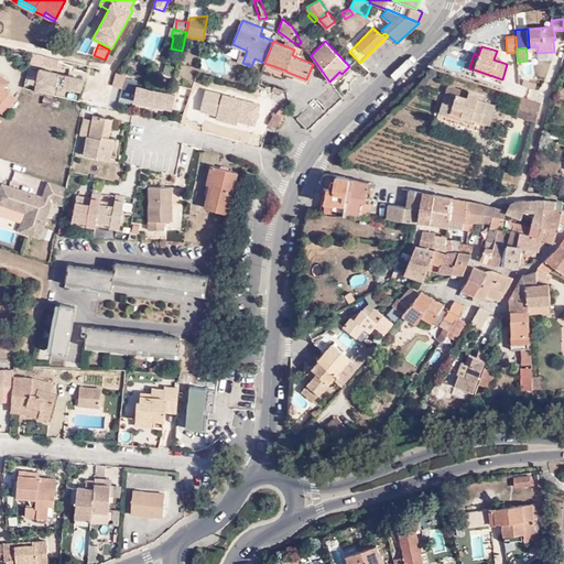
[(238,61),(242,63),(247,51),(242,49),(238,61)]
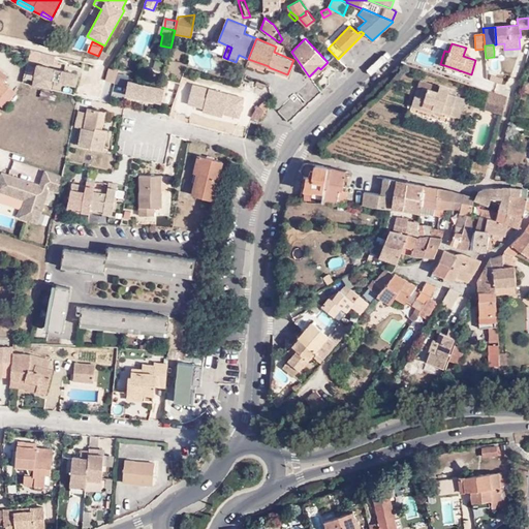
[(429,59),(435,51),(430,47),(423,54),(429,59)]
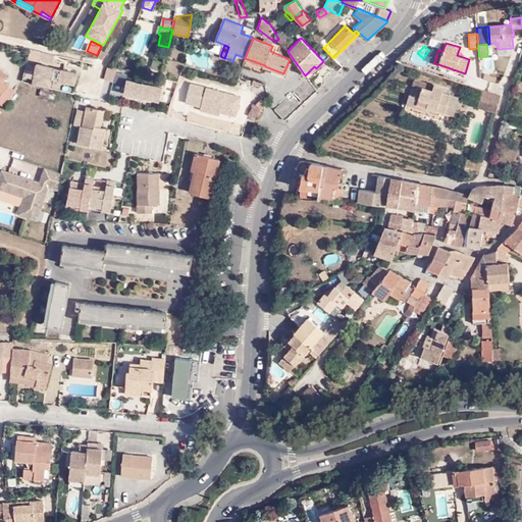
[(41,51),(40,59),(56,63),(57,59),(54,59),(55,54),(41,51)]
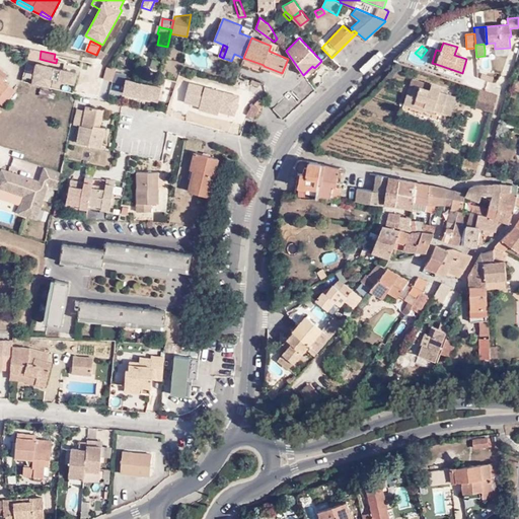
[(77,71),(36,61),(33,74),(32,81),(51,86),(53,77),(59,78),(75,82),(77,71)]
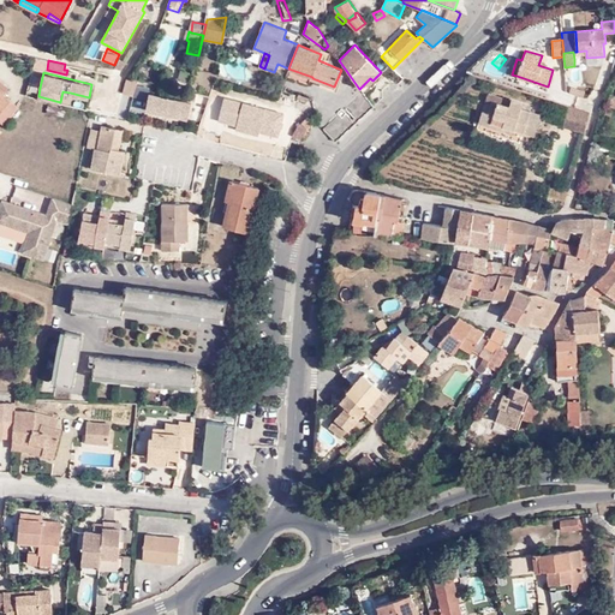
[(147,82),(126,77),(123,94),(132,96),(133,94),(143,96),(144,91),(147,82)]
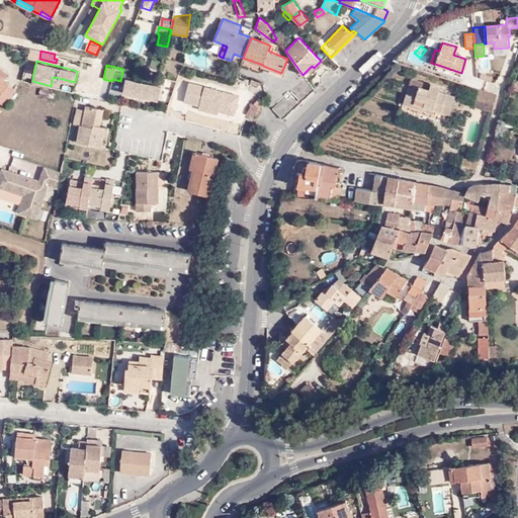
[(8,75),(0,68),(0,78),(3,81),(8,75)]
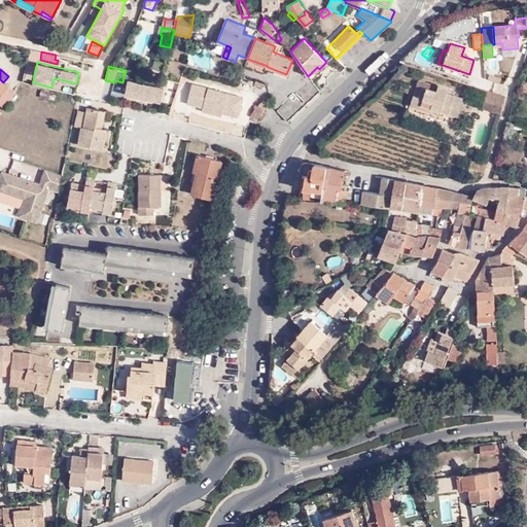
[(126,70),(124,78),(135,81),(134,85),(138,86),(141,74),(126,70)]
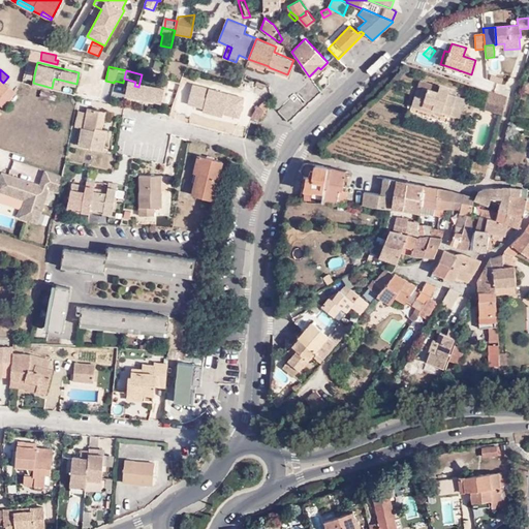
[(438,91),(439,85),(421,79),(418,84),(424,87),(438,91)]
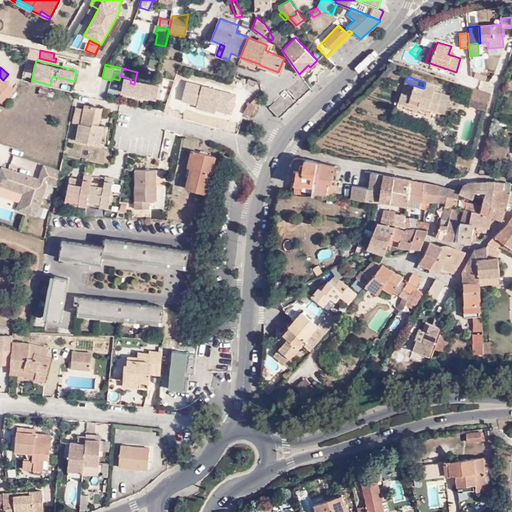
[(0,77),(0,102),(4,105),(16,90),(3,80),(0,77)]
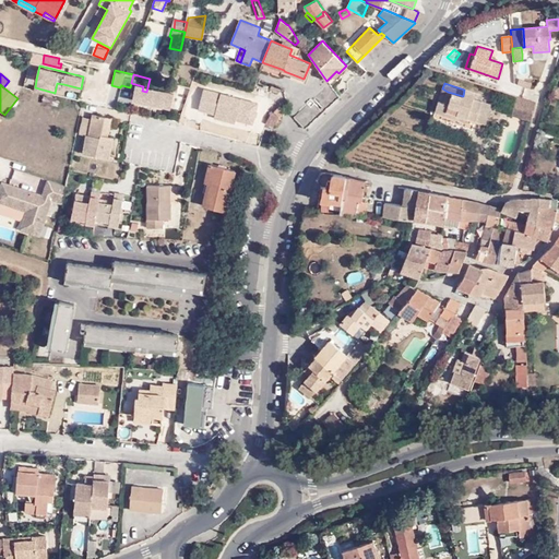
[(340,97),(329,84),(314,97),(325,110),(340,97)]
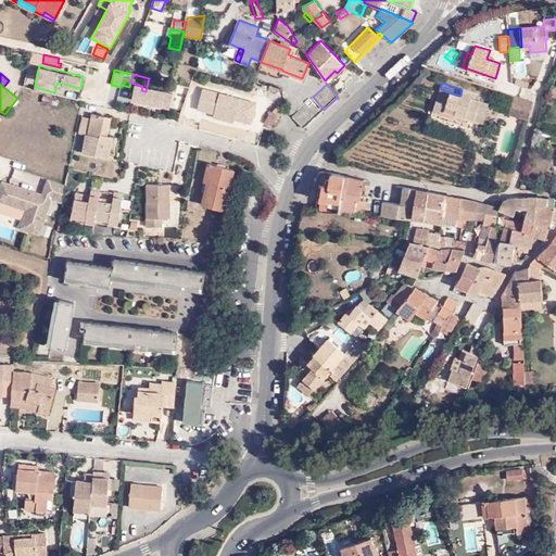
[(256,101),(202,88),(197,110),(214,113),(213,117),(234,122),(235,118),(251,123),(256,101)]
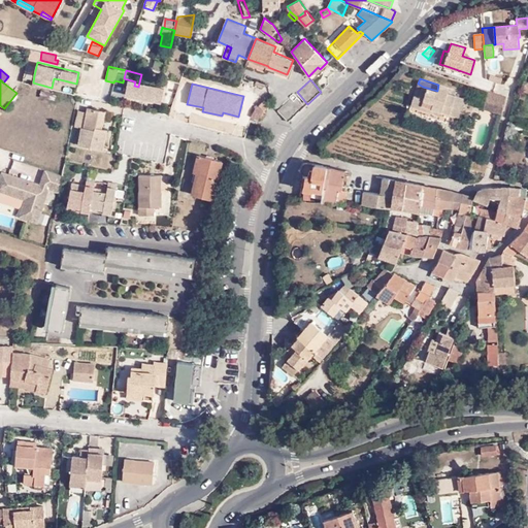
[(447,93),(449,89),(438,85),(437,91),(423,87),(420,97),(414,95),(410,106),(431,112),(432,108),(440,111),(459,118),(465,99),(447,93)]
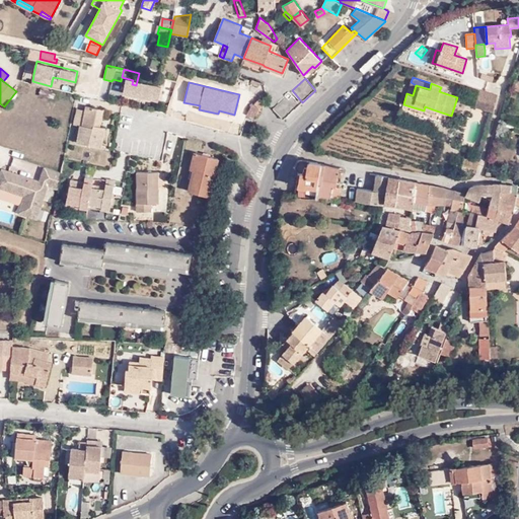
[(41,94),(54,96),(55,88),(41,87),(41,94)]
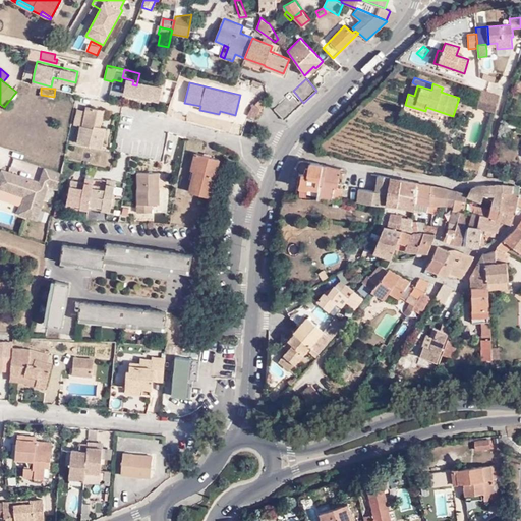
[(482,90),(479,99),(497,105),(500,95),(482,90)]
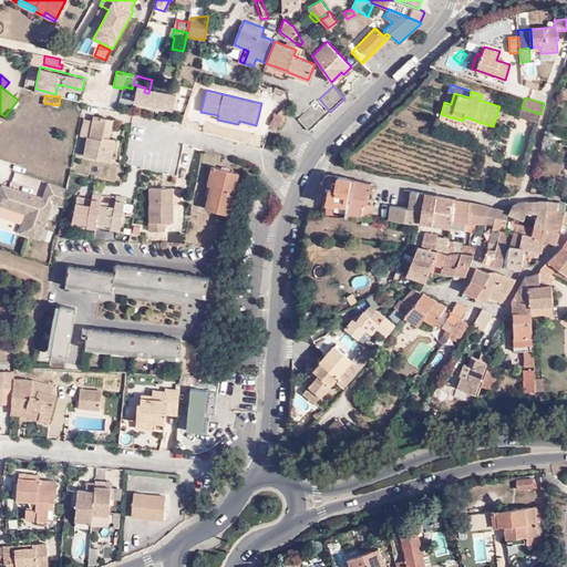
[(317,101),(328,113),(330,112),(319,99),(317,101)]
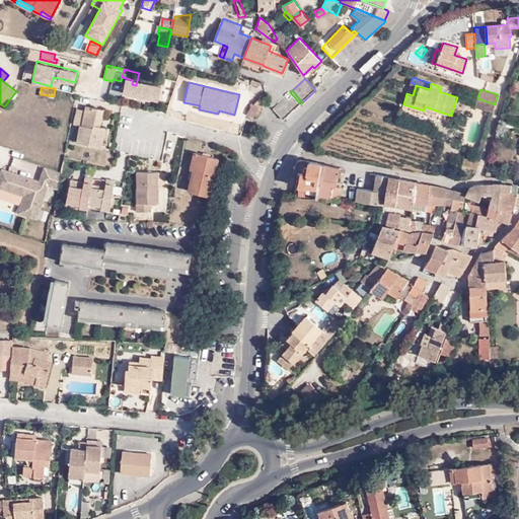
[(273,107),(284,120),(300,103),(290,92),(273,107)]
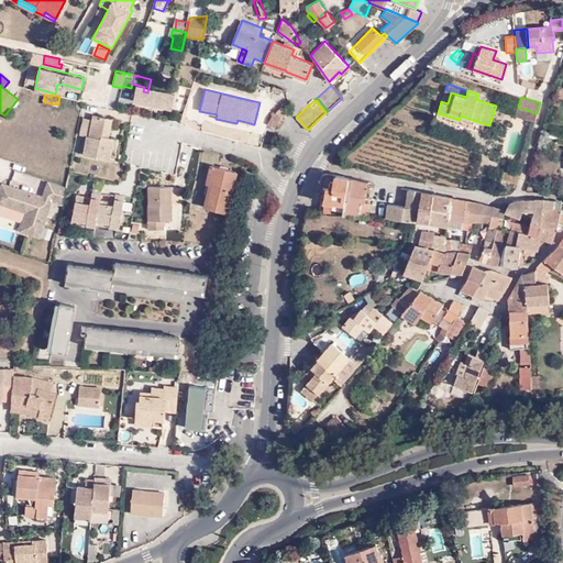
[(152,103),(138,101),(135,109),(151,112),(152,103)]
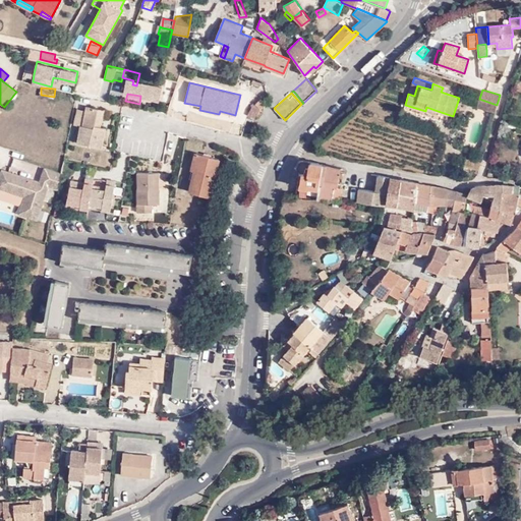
[(262,99),(255,103),(252,107),(248,114),(253,116),(262,109),(261,109),(266,104),(262,99)]
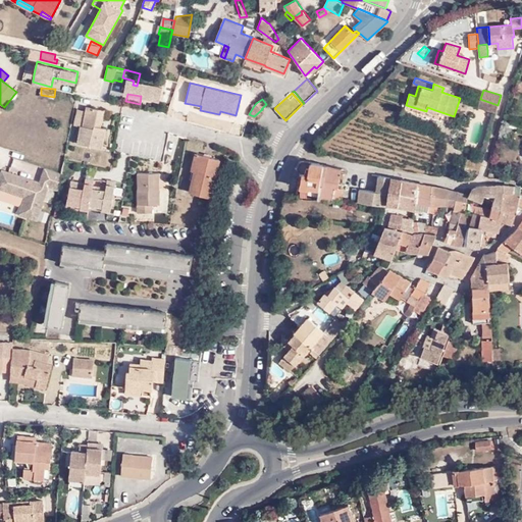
[(496,112),(498,105),(479,100),(477,107),(496,112)]
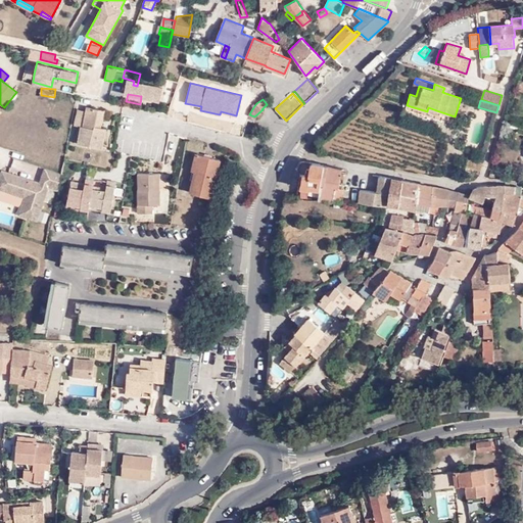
[(94,126),(97,108),(87,106),(86,111),(78,109),(75,125),(81,126),(77,144),(103,149),(107,129),(102,128),(94,126)]
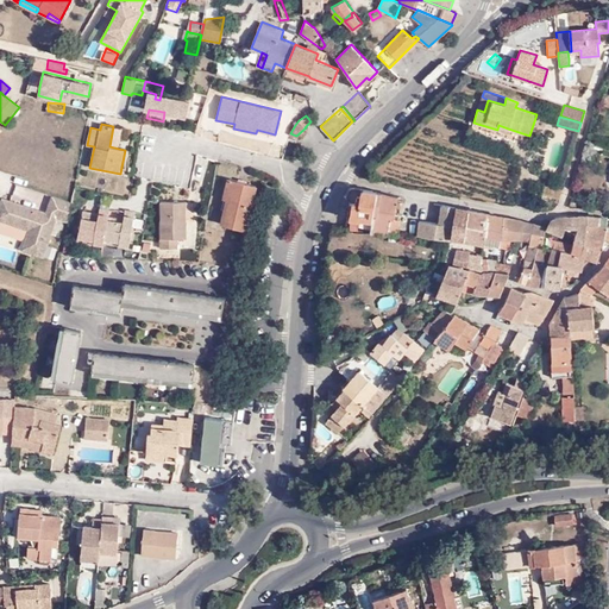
[(123,129),(113,126),(110,146),(119,149),(123,129)]
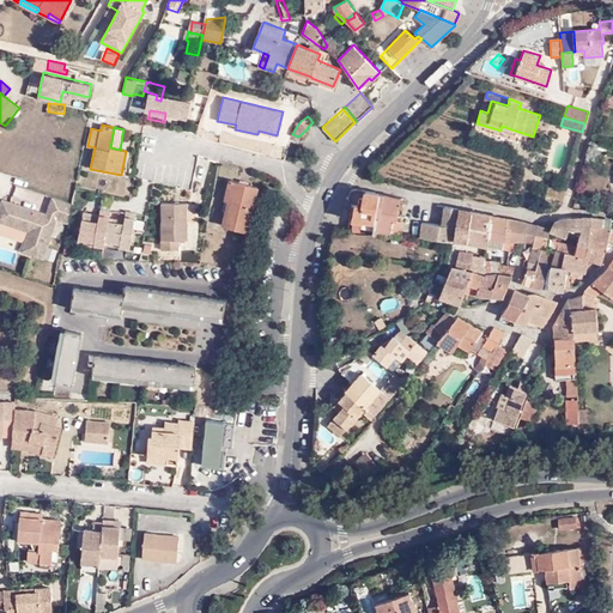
[(235,181),(230,201),(223,226),(246,231),(259,187),(235,181)]
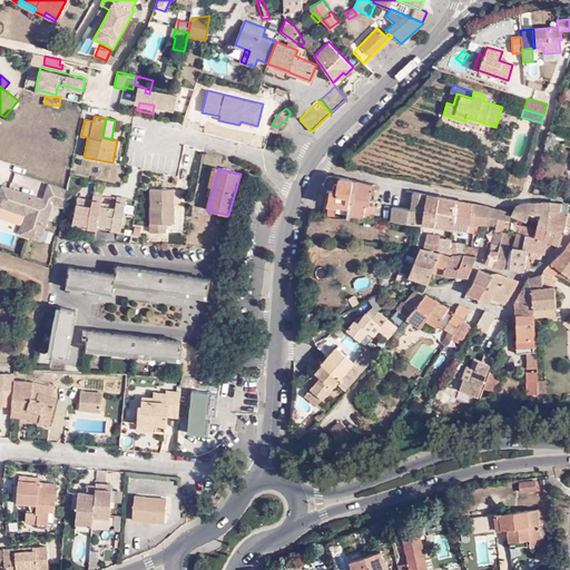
[(523,187),(527,177),(511,173),(509,183),(523,187)]
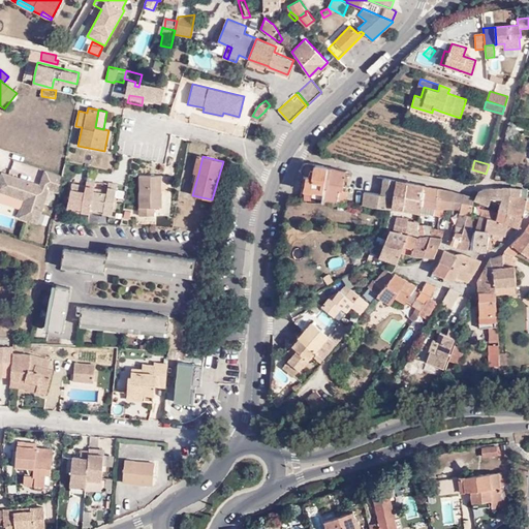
[(304,165),(301,172),(306,178),(304,190),(313,192),(314,192),(322,193),(328,166),(309,163),(306,163),(304,165)]
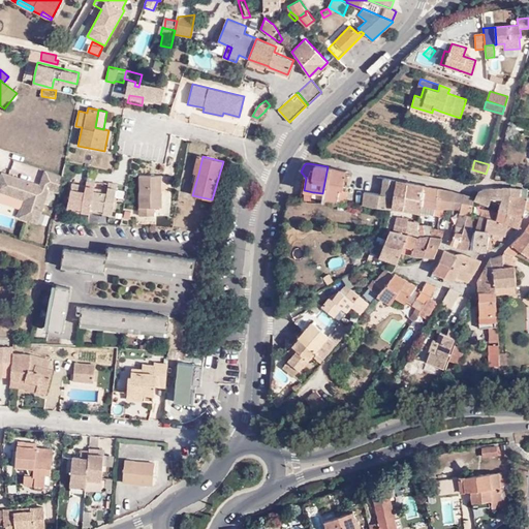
[(321,198),(321,203),(337,204),(344,204),(346,190),(344,190),(347,170),(328,166),(322,193),(321,198)]
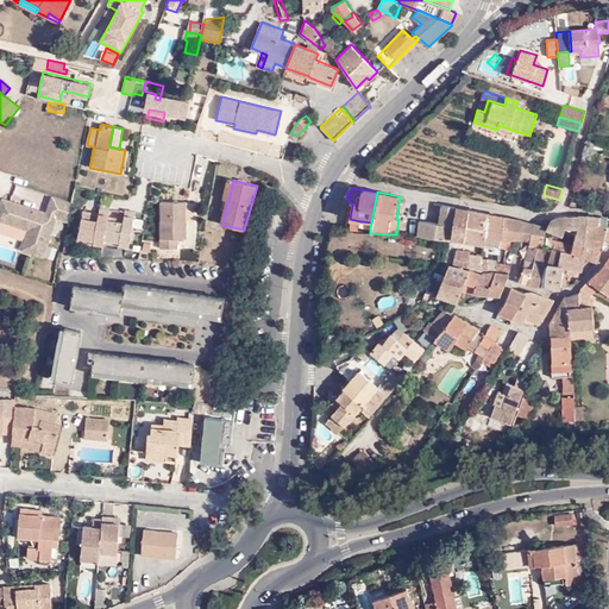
[(68,220),(71,202),(51,196),(45,212),(1,196),(0,201),(0,219),(27,228),(24,240),(20,249),(44,256),(44,255),(48,245),(57,217),(68,220)]
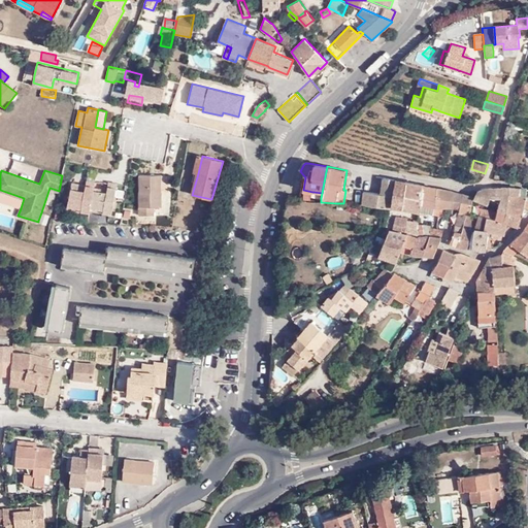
[(162,192),(162,174),(139,174),(139,206),(139,215),(155,215),(155,206),(162,207),(162,192)]
